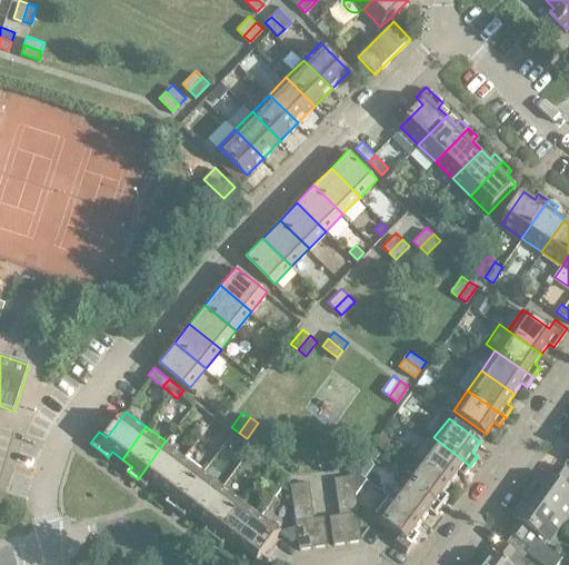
[(381,433),(375,442),(381,447),(388,438),(381,433)]
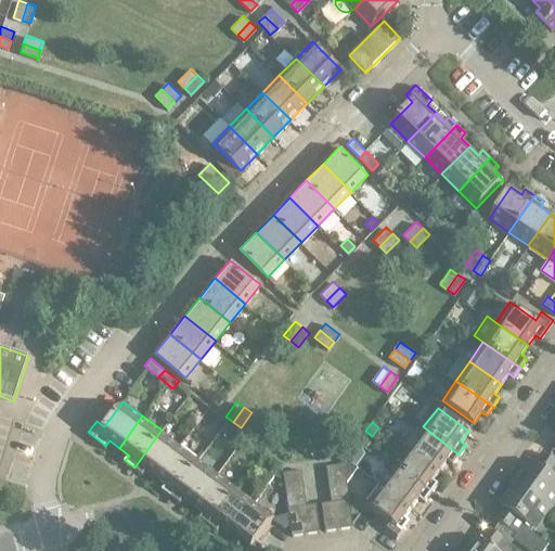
[(459,455),(423,426),(409,445),(440,469),(447,459),(452,463),(459,455)]
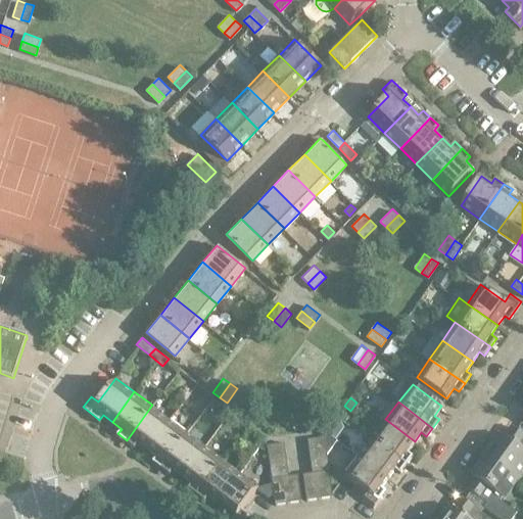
[(170,418),(152,405),(127,440),(135,446),(139,441),(148,449),(170,418)]
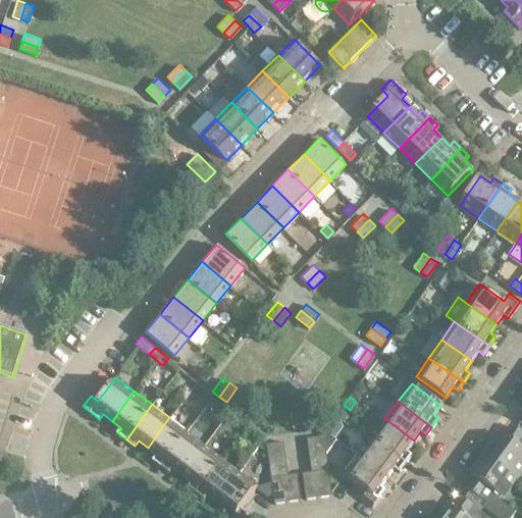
[(188,431),(169,417),(148,448),(157,455),(153,459),(161,465),(188,431)]
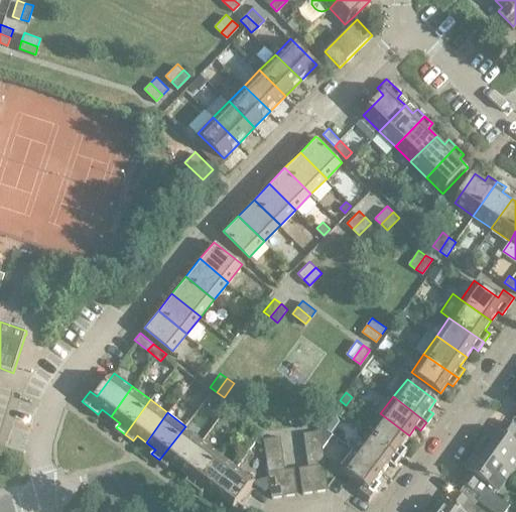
[(330,413),(321,424),(330,431),(339,420),(330,413)]
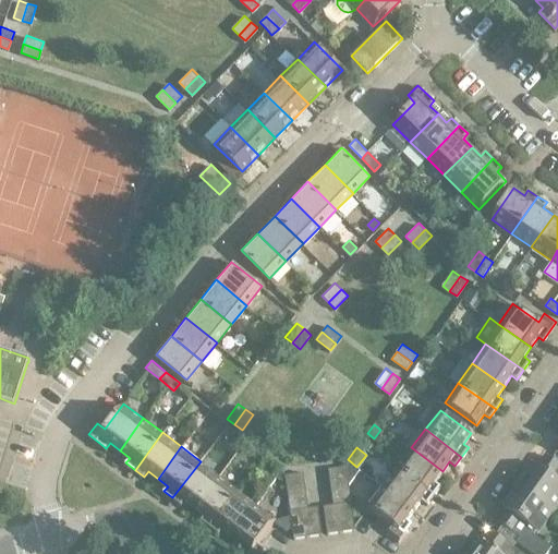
[(443,471),(411,447),(403,458),(397,453),(390,461),(434,494),(440,485),(435,481),(443,471)]
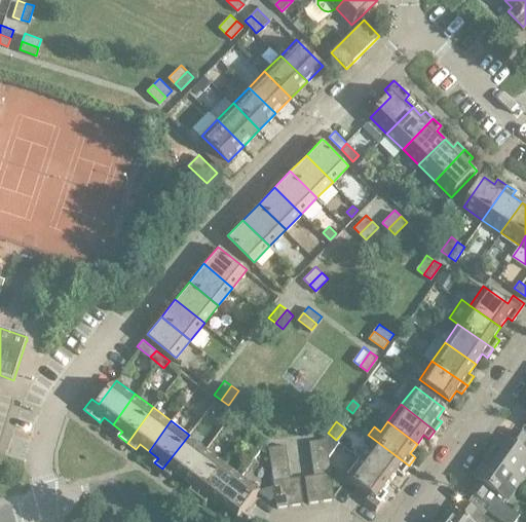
[(504,436),(489,456),(521,478),(525,471),(525,434),(519,430),(514,438),(509,439),(504,436)]
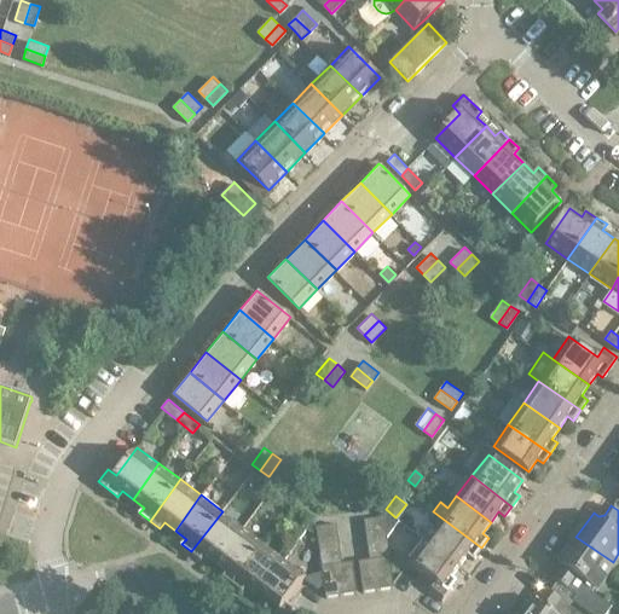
[(243,527),(223,511),(191,551),(201,560),(206,554),(217,562),(243,527)]
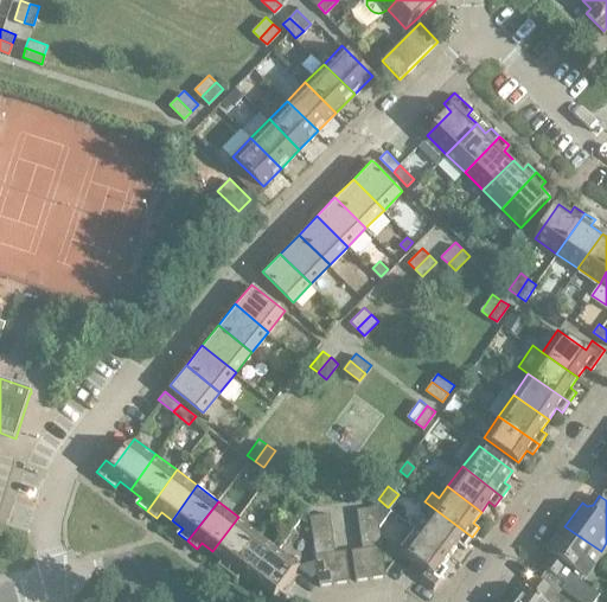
[(472,537),(425,501),(417,511),(425,516),(416,527),(451,554),(459,543),(464,548),(472,537)]
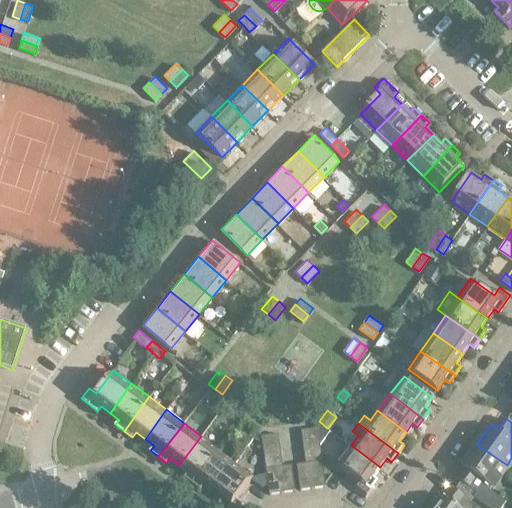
[(319,435),(318,427),(301,429),(303,437),(319,435)]
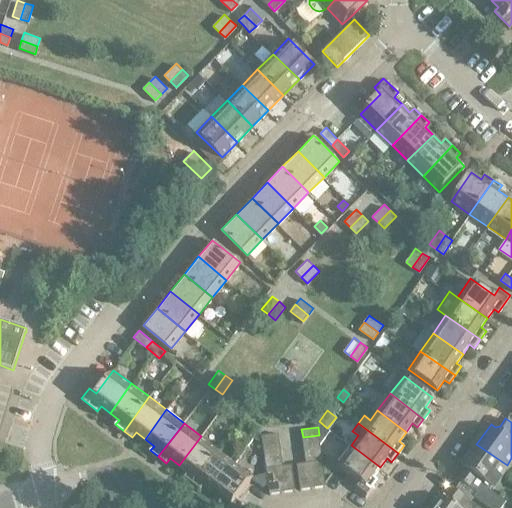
[(262,434),(262,435),(263,443),(280,440),(279,432),(262,434)]
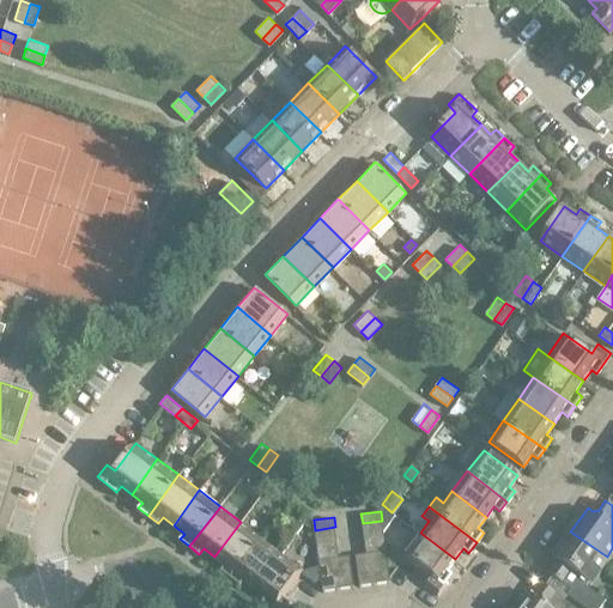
[(383,530),(382,521),(363,523),(364,533),(383,530)]
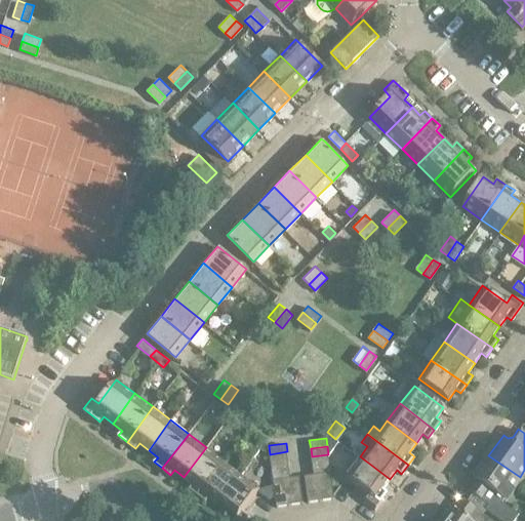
[(225,461),(206,447),(184,477),(193,483),(189,488),(197,495),(225,461)]
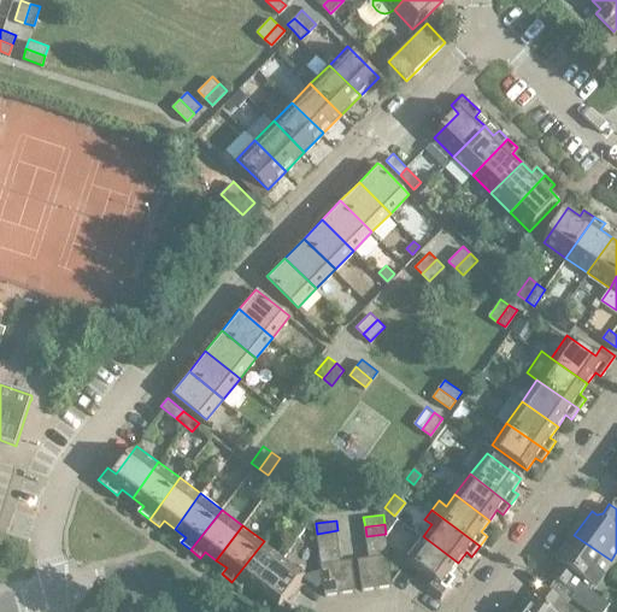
[(339,540),(338,530),(317,534),(318,543),(339,540)]
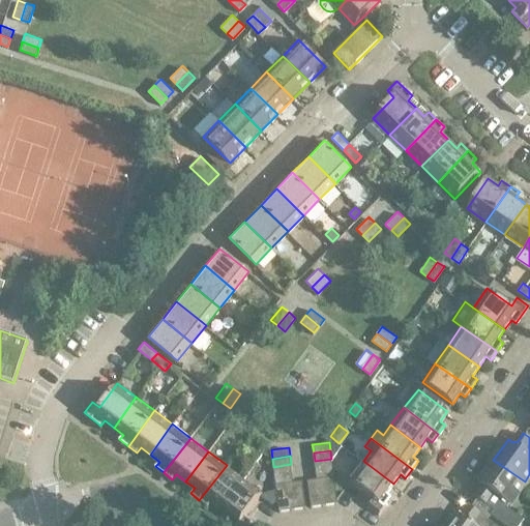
[(332,467),(331,459),(315,461),(316,469),(332,467)]
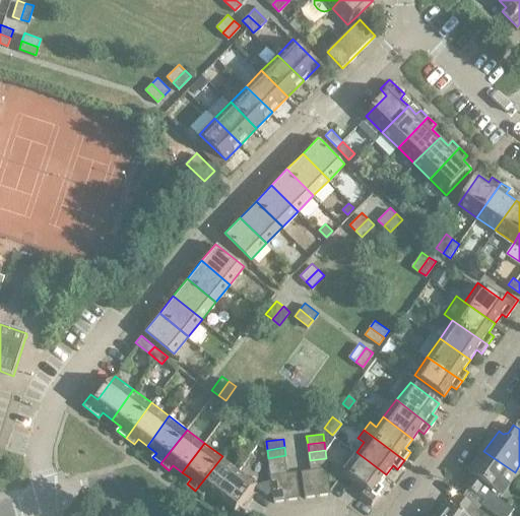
[(515,472),(483,451),(469,471),(474,474),(474,478),(468,487),(485,499),(481,504),(499,515),(508,515),(514,509),(496,496),(499,492),(500,493),(515,472)]
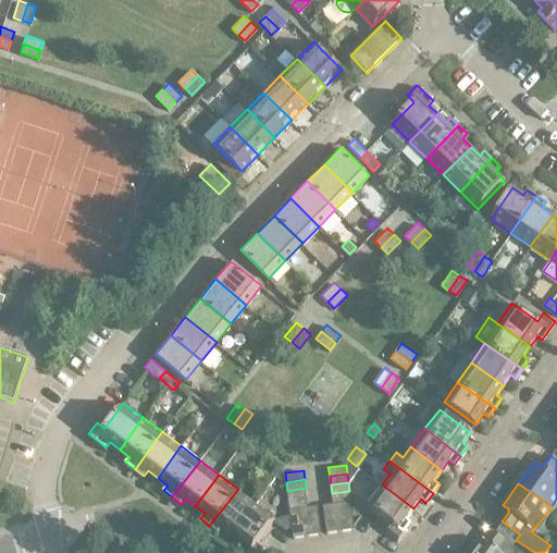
[(413,508),(382,484),(367,504),(393,524),(386,531),(398,540),(409,525),(411,521),(406,518),(413,508)]
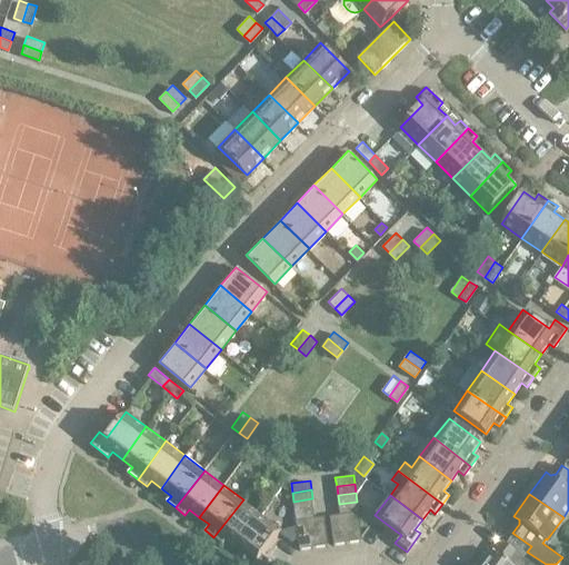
[(313,508),(312,498),(293,502),(295,511),(313,508)]
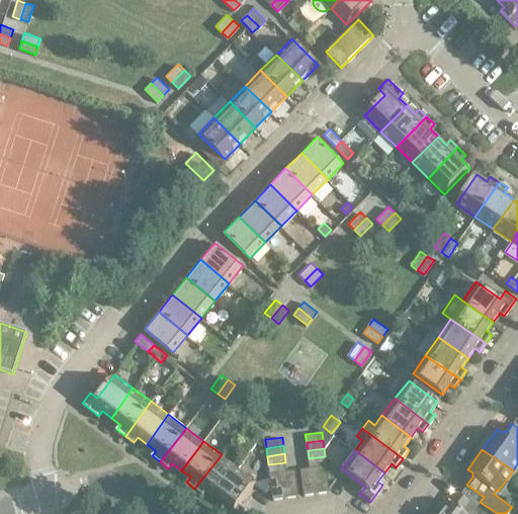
[(239,467),(222,454),(194,489),(203,495),(207,490),(217,497),(239,467)]
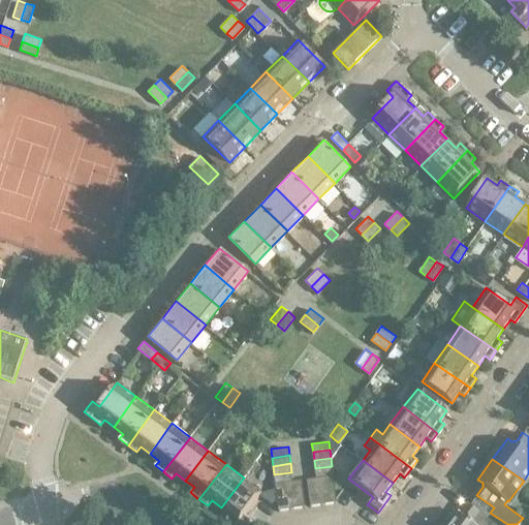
[(334,474),(332,466),(315,468),(316,476),(320,476),(334,474)]
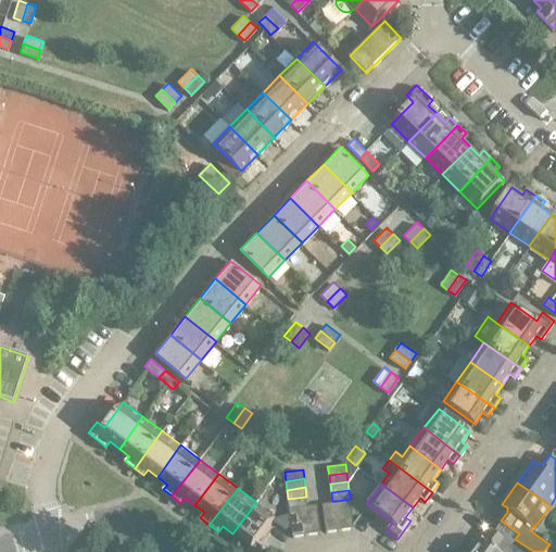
[(307,505),(306,497),(288,499),(289,507),(303,505),(307,505)]
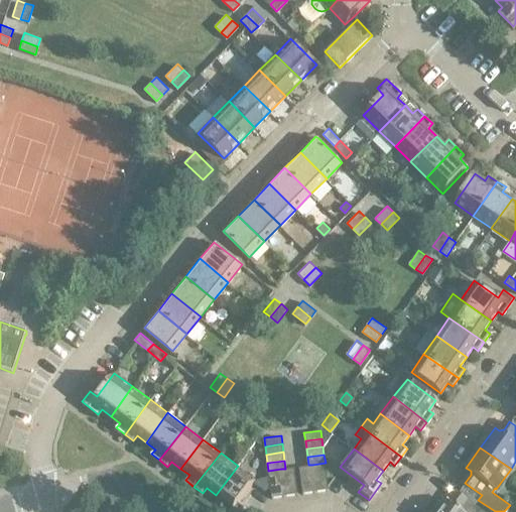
[(329,489),(326,463),(312,465),(315,490),(329,489)]
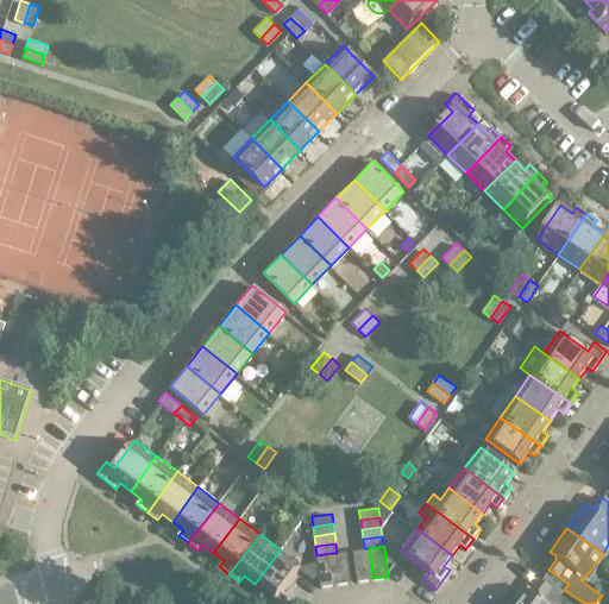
[(372,578),(369,548),(364,548),(353,551),(357,580),(372,578)]
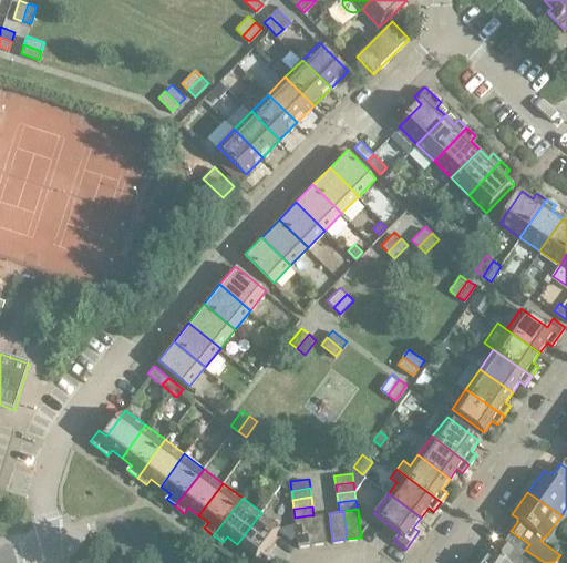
[(281,526),(261,512),(237,544),(246,551),(243,556),(250,562),(266,562),(269,559),(261,552),(281,526)]
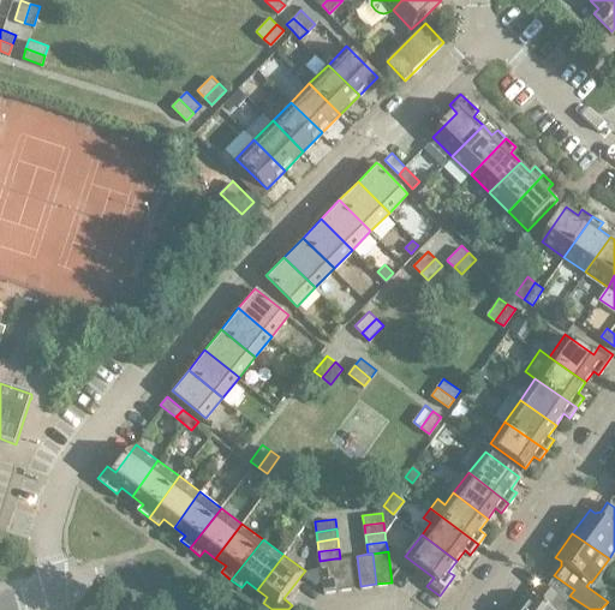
[(351,556),(340,558),(335,558),(340,590),(356,587),(351,556)]
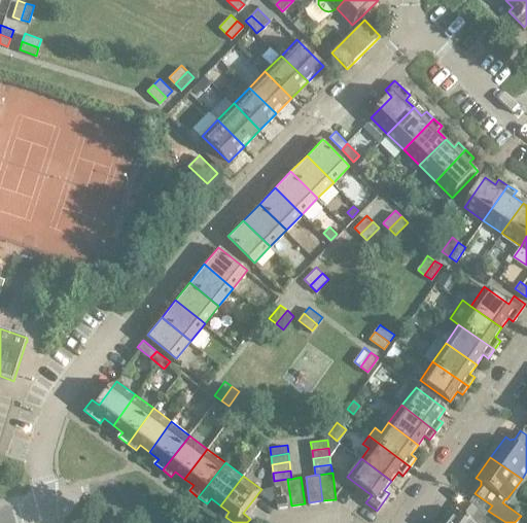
[(291,506),(287,479),(274,481),(278,508),(291,506)]
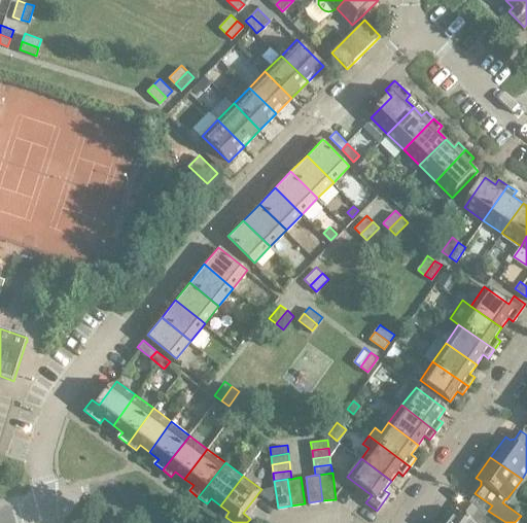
[(442,522),(496,522),(469,502),(462,511),(458,512),(454,508),(442,522)]
